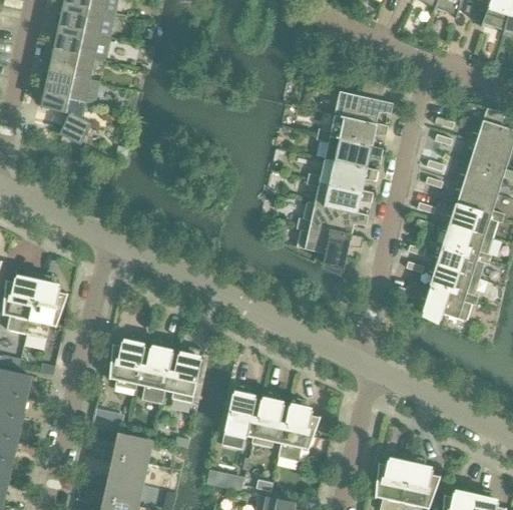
[(67,0),(66,3),(69,3),(69,4),(102,11),(104,0),(67,0)]
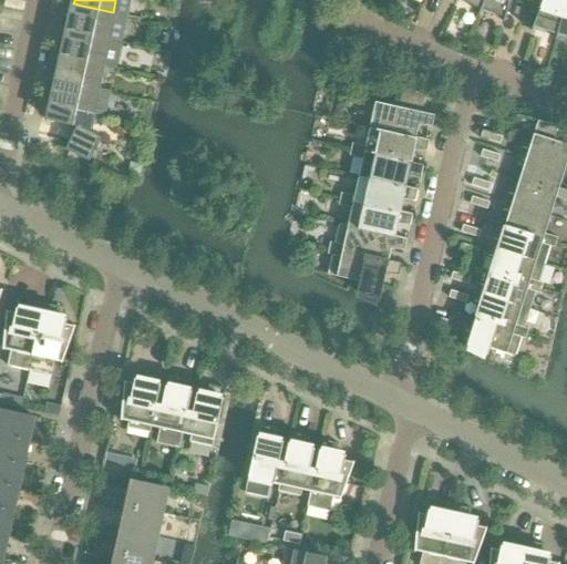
[(478,11),(483,0),(455,0),(456,1),(456,0),(465,0),(480,7),(478,11)]
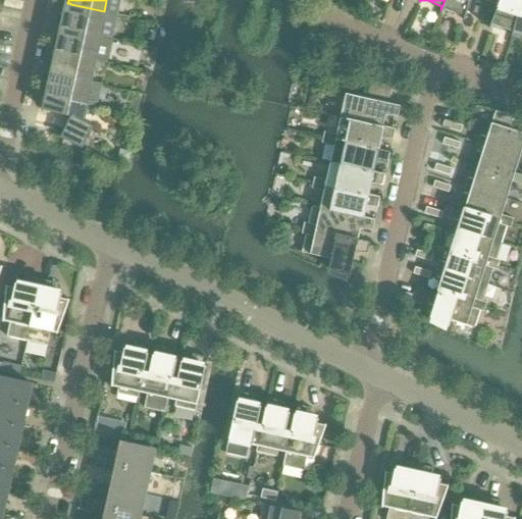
[(445,0),(440,10),(441,10),(444,7),(464,13),(463,17),(464,18),(468,0),(445,0)]
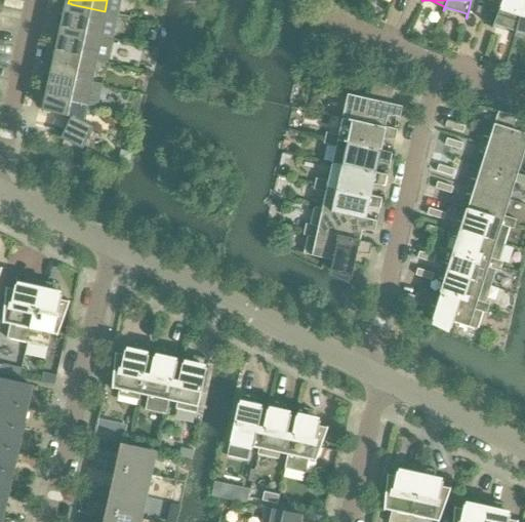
[(514,34),(523,0),(501,0),(491,27),(492,27),(494,23),(515,30),(514,34)]
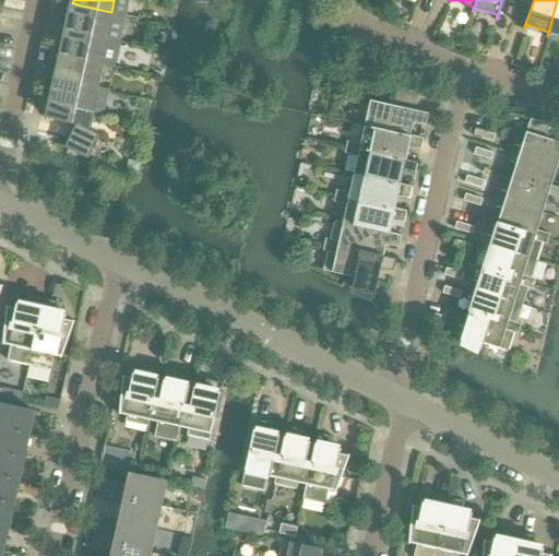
[(557,0),(547,36),(548,36),(549,33),(558,34),(558,0),(557,0)]
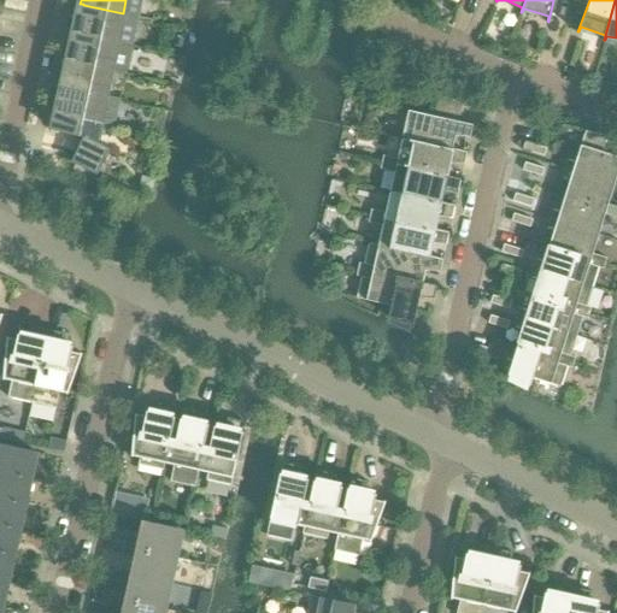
[(75,25),(74,30),(77,30),(77,31),(98,36),(130,43),(133,36),(135,23),(137,16),(123,13),(83,5),(83,4),(80,4),(76,18),(75,25)]
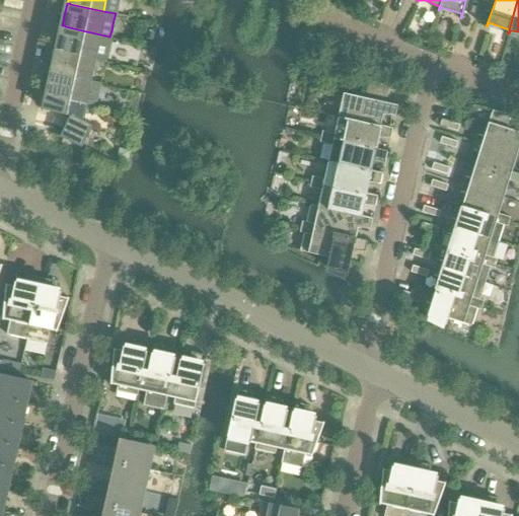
[(58,44),(57,48),(60,49),(104,59),(105,59),(109,37),(82,30),(65,26),(65,25),(62,25),(61,30),(59,38),(58,44)]
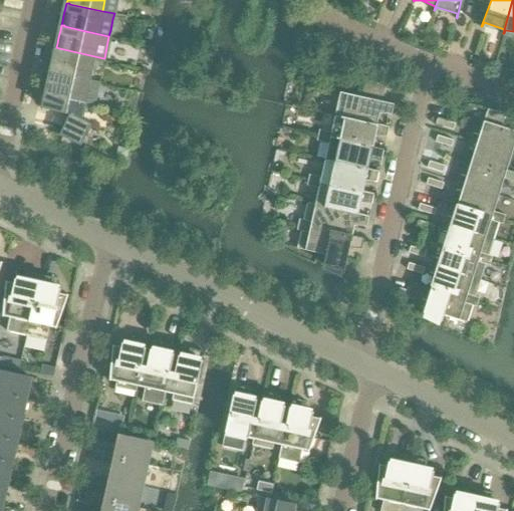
[(52,65),(51,69),(54,70),(89,78),(93,63),(102,63),(103,58),(59,48),(56,47),(54,60),(52,65)]
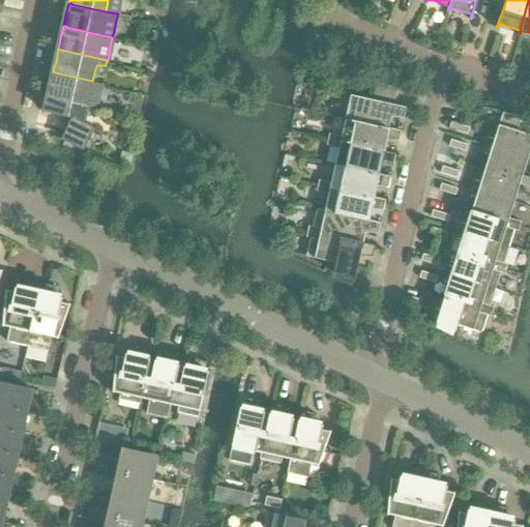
[(49,91),(48,95),(51,95),(85,104),(97,106),(100,88),(102,83),(100,82),(92,81),(56,72),(53,71),(51,85),(49,91)]
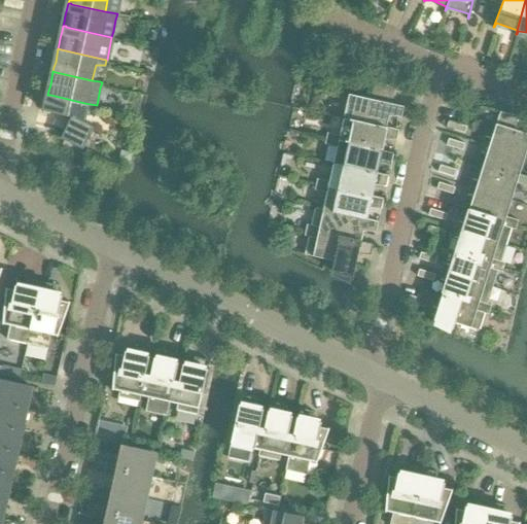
[(338,80),(351,83),(352,77),(339,74),(338,80)]
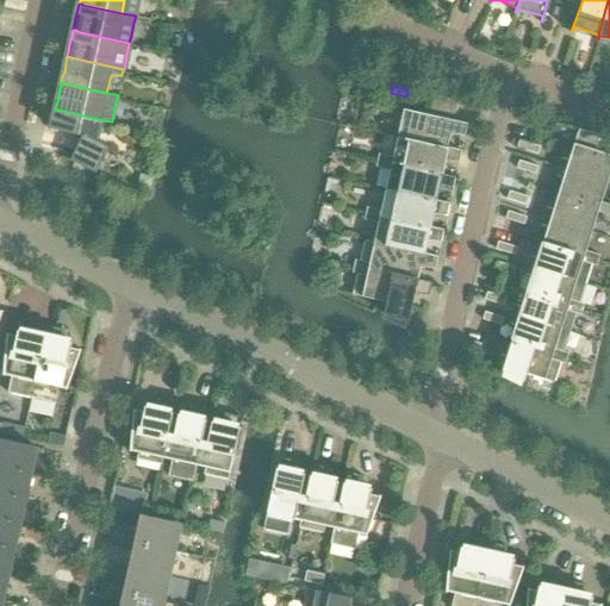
[(403,107),(397,135),(447,145),(447,144),(449,132),(464,133),(467,122),(403,107)]
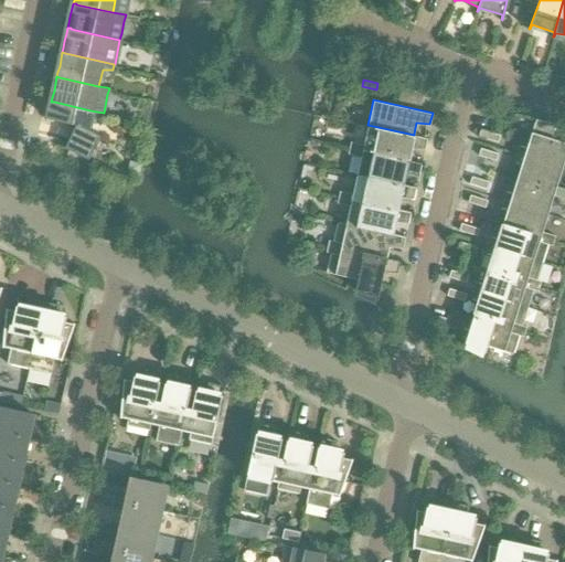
[(104,113),(91,110),(54,102),(51,102),(48,117),(72,123),(76,124),(65,146),(88,157),(99,134),(91,129),(93,122),(104,124),(106,114),(104,114),(104,113)]
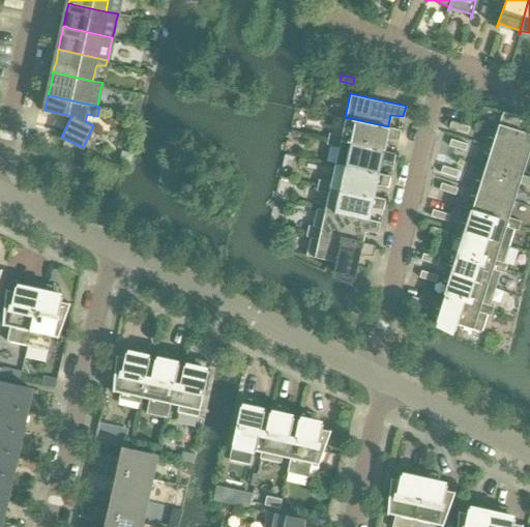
[(488,135),(486,144),(527,156),(529,147),(529,133),(517,129),(521,114),(502,110),(494,137),(488,135)]
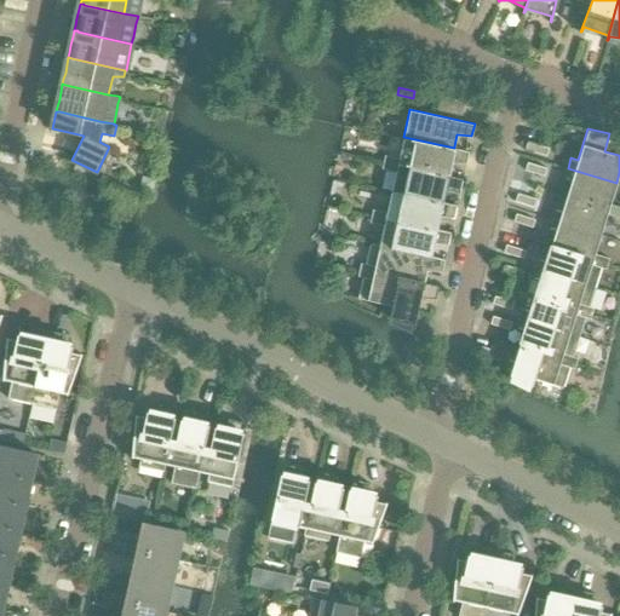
[(385,154),(383,160),(448,174),(451,161),(465,162),(469,150),(454,147),(454,148),(403,137),(400,157),(385,154)]
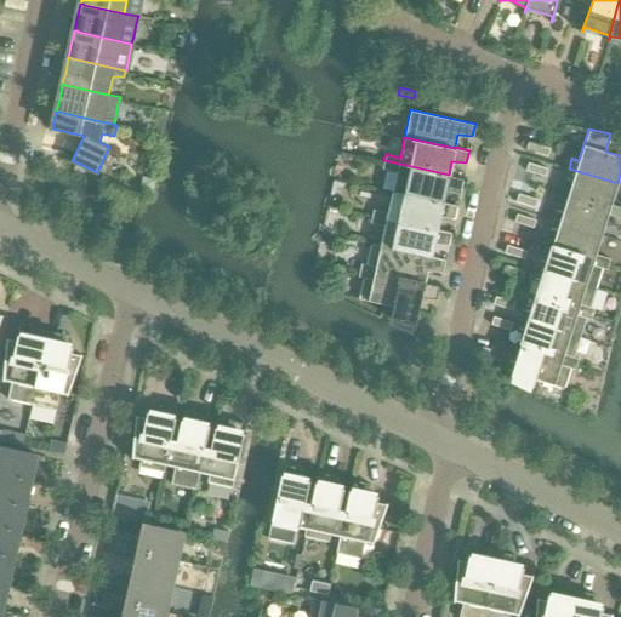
[(63,146),(73,150),(75,143),(67,138),(63,146)]
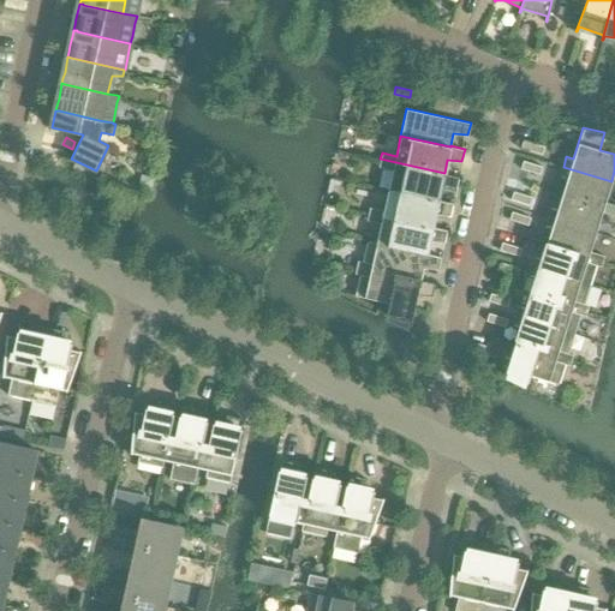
[(520,147),(542,154),(544,145),(523,139),(520,147)]
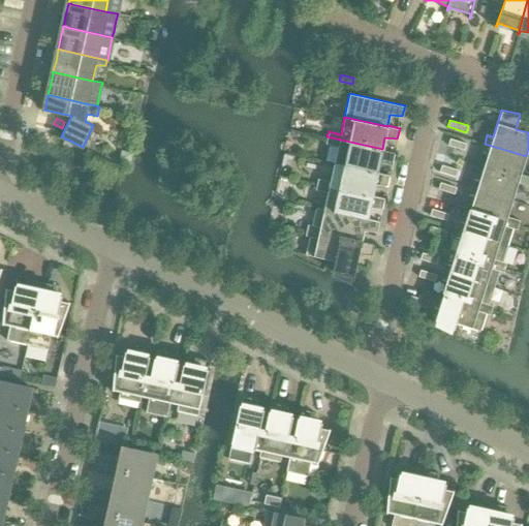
[(338,146),(334,162),(377,173),(377,172),(379,160),(392,162),(395,151),(382,149),(327,136),(325,143),(338,146)]
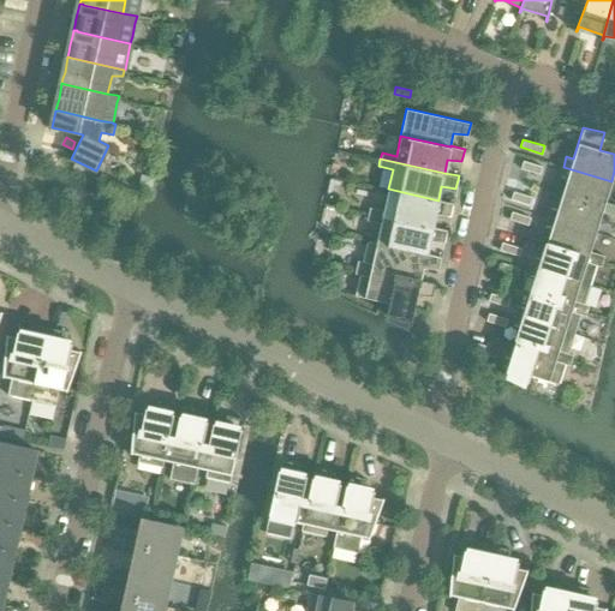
[(523,159),(520,167),(539,173),(542,165),(523,159)]
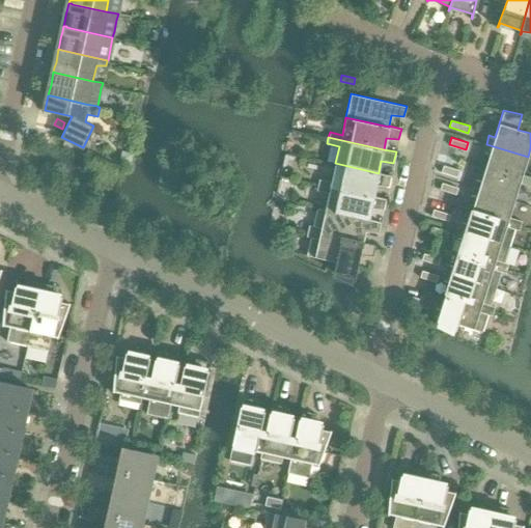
[(486,144),(479,165),(485,167),(530,181),(530,176),(523,174),(528,157),(486,144)]
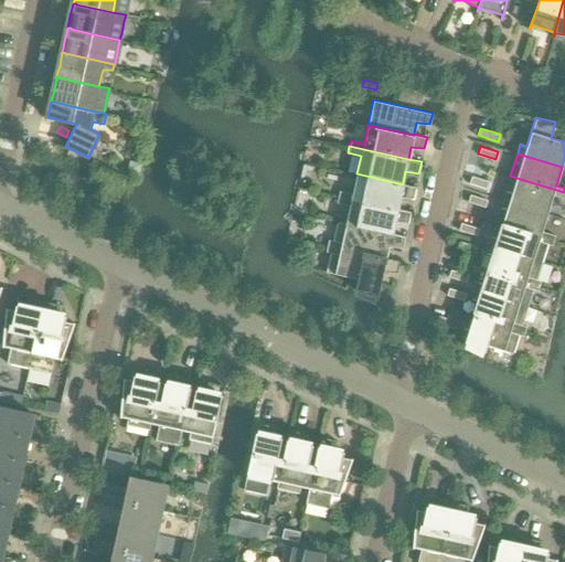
[(340,189),(338,195),(397,209),(397,208),(400,197),(414,198),(416,187),(403,183),(403,184),(356,173),(353,192),(340,189)]
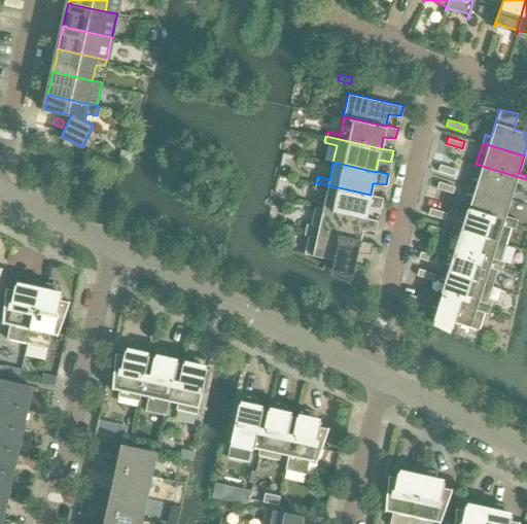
[(437,170),(454,175),(456,168),(440,163),(437,170)]
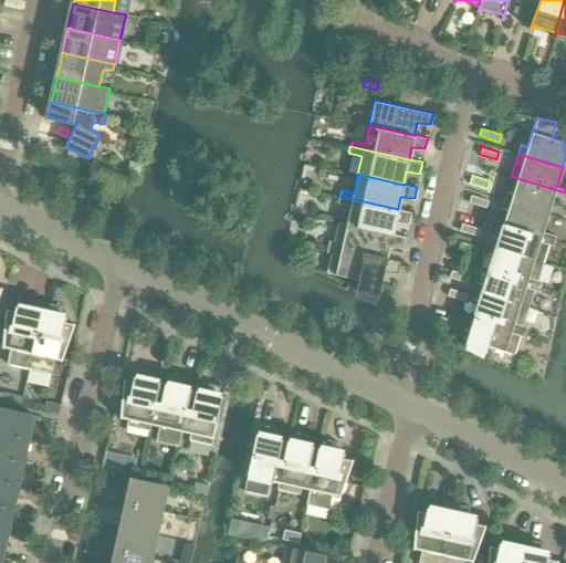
[(506,189),(504,199),(548,214),(554,195),(565,198),(565,193),(517,178),(513,191),(506,189)]
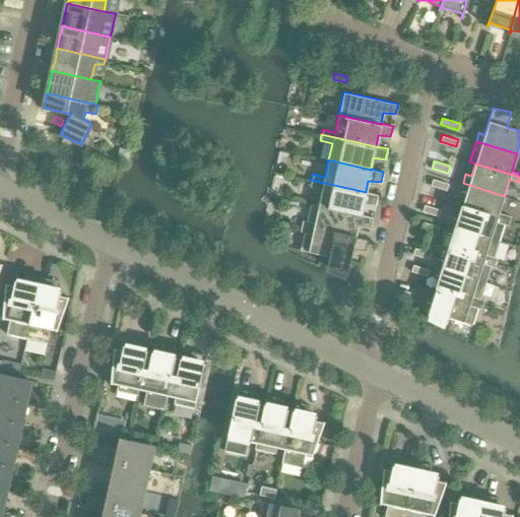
[(433,178),(431,184),(446,189),(449,183),(433,178)]
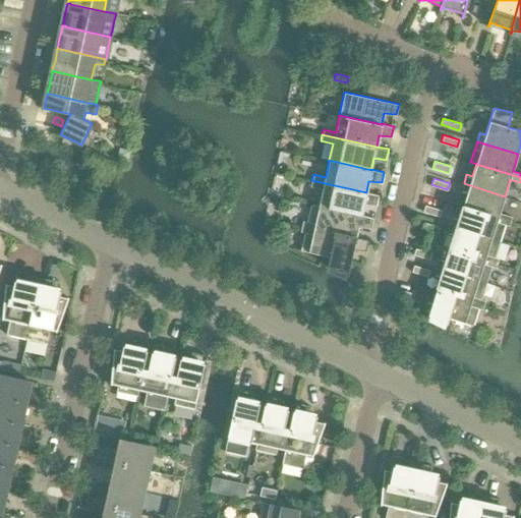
[(323,188),(320,205),(320,206),(361,215),(361,214),(363,204),(377,205),(379,194),(366,191),(366,192),(311,180),(310,185),(323,188)]
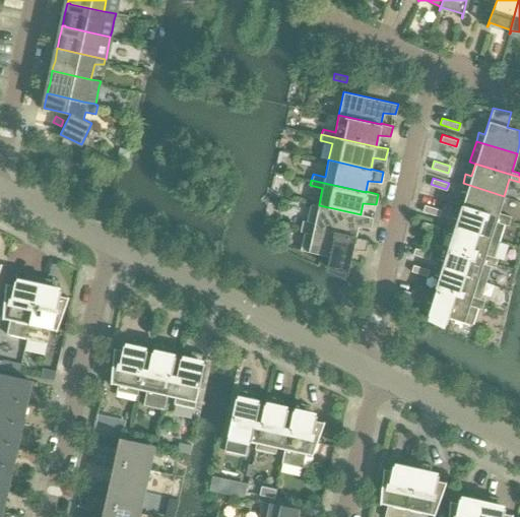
[(466,192),(462,205),(510,220),(511,216),(499,212),(504,196),(463,183),(460,191),(466,192)]
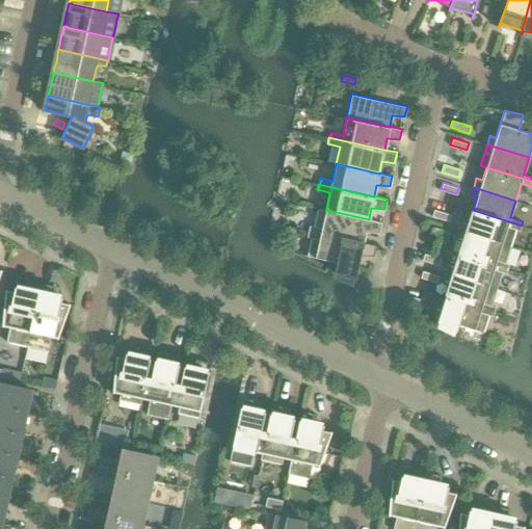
[(310,225),(309,230),(364,242),(366,231),(379,232),(381,221),(369,218),(369,219),(326,210),(326,209),(318,207),(314,226),(310,225)]
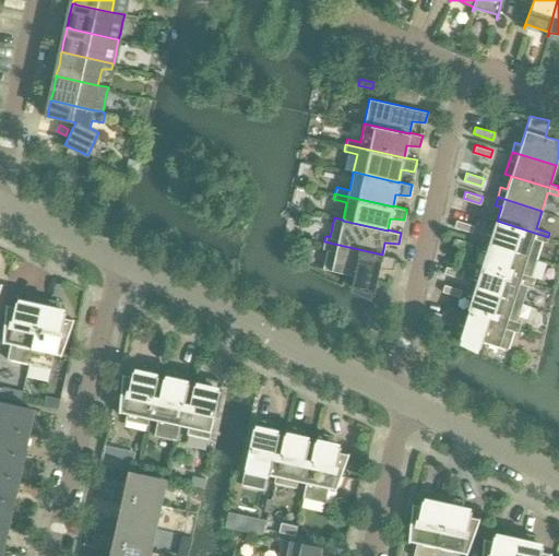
[(454,226),(471,232),(473,224),(456,219),(454,226)]
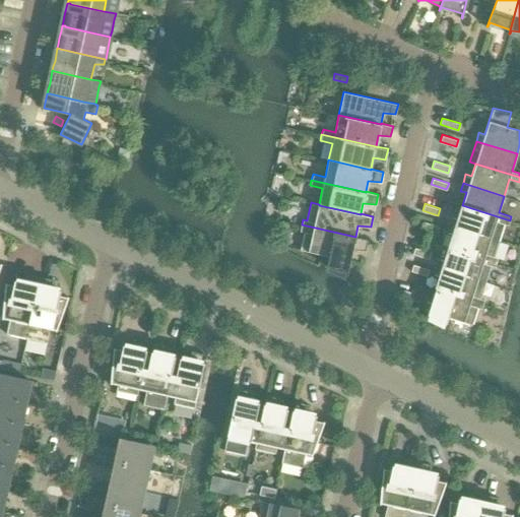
[(452,215),(450,224),(499,240),(504,223),(508,224),(510,220),(462,205),(458,217),(452,215)]
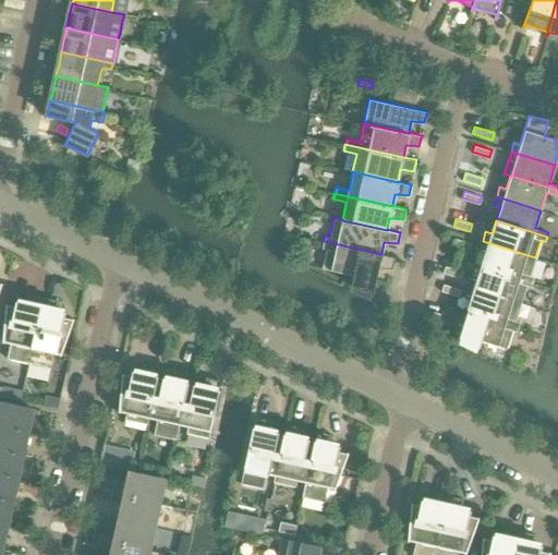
[(451,244),(469,250),(471,242),(453,237),(451,244)]
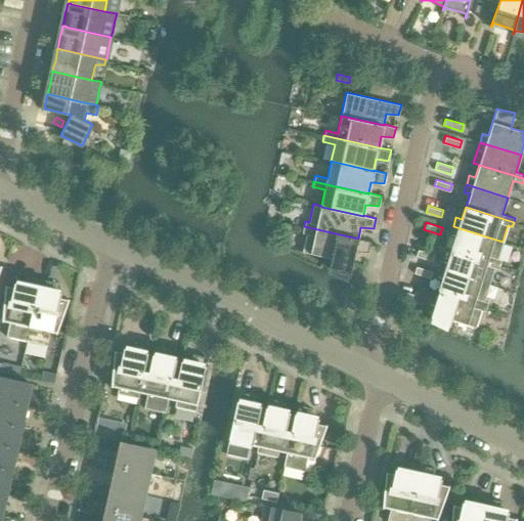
[(330,267),(335,269),(333,272),(344,277),(345,274),(350,277),(350,276),(356,250),(367,253),(370,241),(358,239),(304,226),(302,232),(307,233),(303,251),(332,258),(330,267)]
